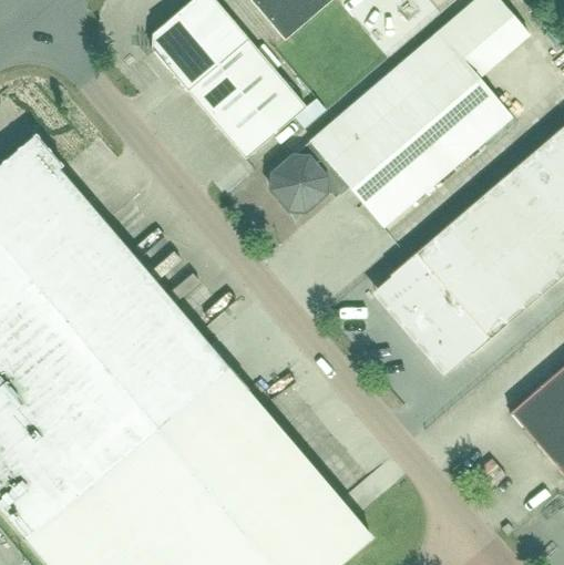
[(246,158),(307,106),(217,0),(193,0),(156,31),(153,48),(246,158)]
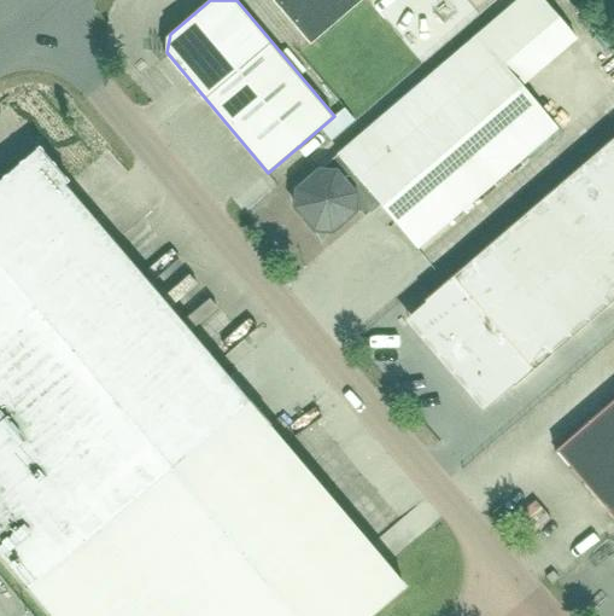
[(274,0),(313,44),(363,0),(274,0)]
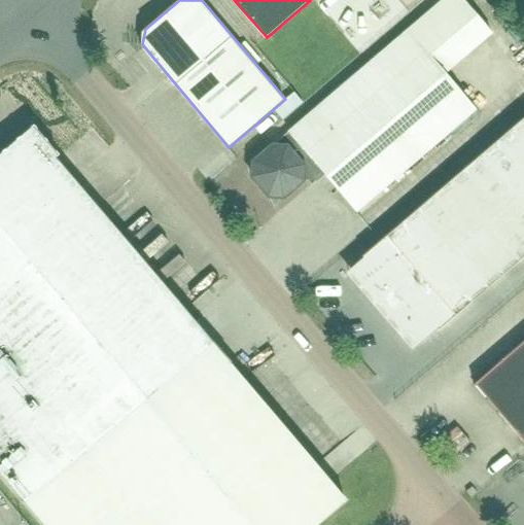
[(254,161),(253,175),(270,195),(284,196),(304,178),(309,178),(321,168),(358,210),(477,109),(446,72),(493,32),(465,0),(442,0),(409,29),(254,161)]
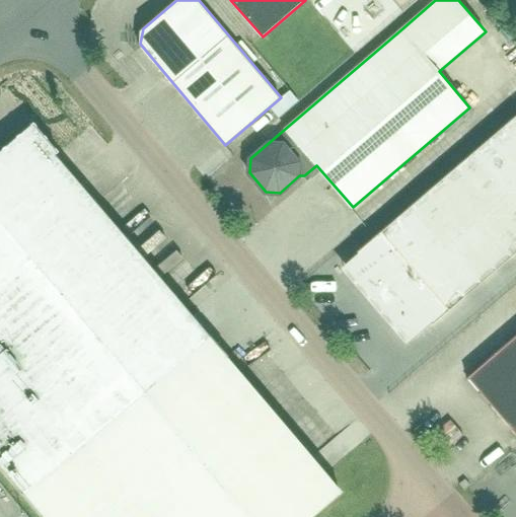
[(495,63),(511,49),(505,42),(489,56),(495,63)]
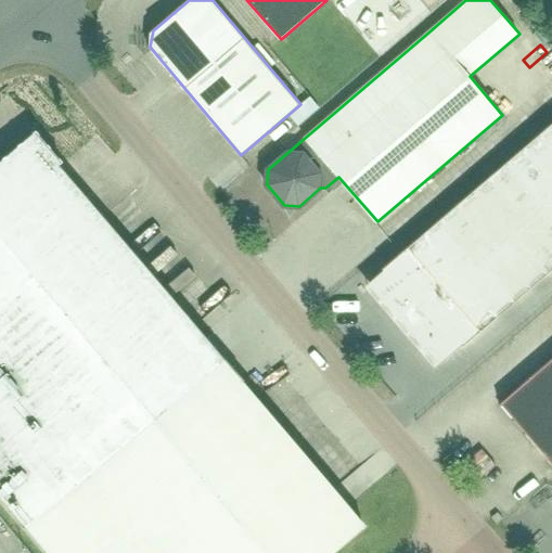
[(463,346),(551,269),(551,123),(383,269),(392,279),(376,292),(411,332),(418,338),(421,342),(427,346),(429,347),(435,349),(440,349),(446,349),(451,347),(456,345),(460,342),(463,346)]
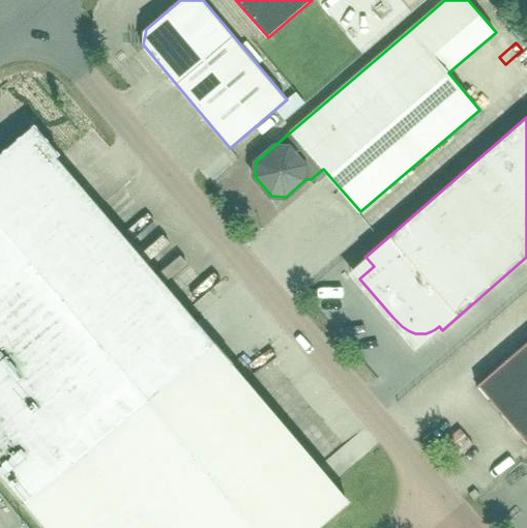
[(213,343),(188,314),(56,157),(60,154),(34,124),(0,153),(0,472),(25,502),(25,503),(42,525),(44,524),(47,527),(318,527),(349,501),(232,364),(233,363),(214,342),(213,343)]
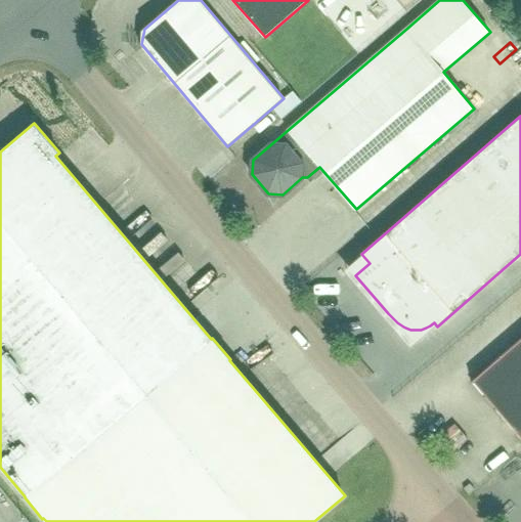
[(520,339),(472,381),(520,437),(520,339)]
